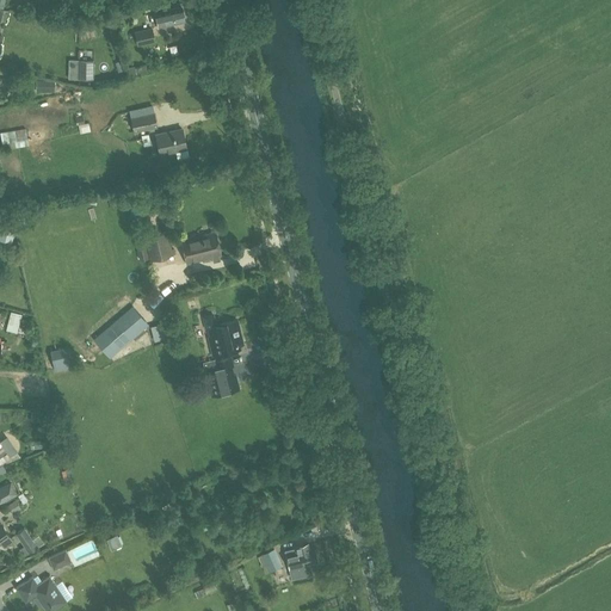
[(165,26),(185,22),(181,6),(161,11),(162,13),(155,14),(159,26),(165,24),(165,26)]
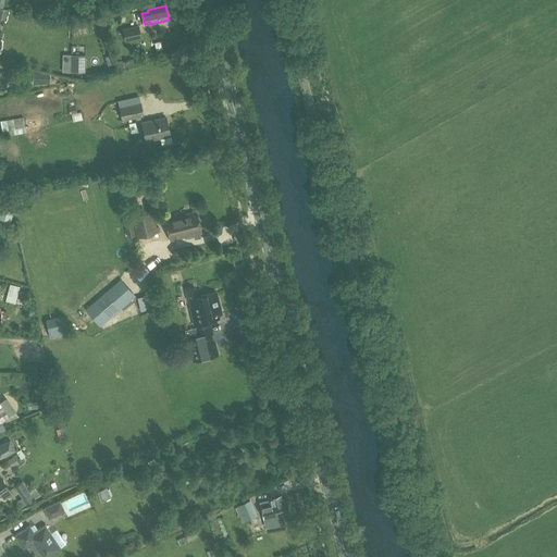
[(139,25),(126,27),(122,28),(125,41),(143,38),(139,25)]
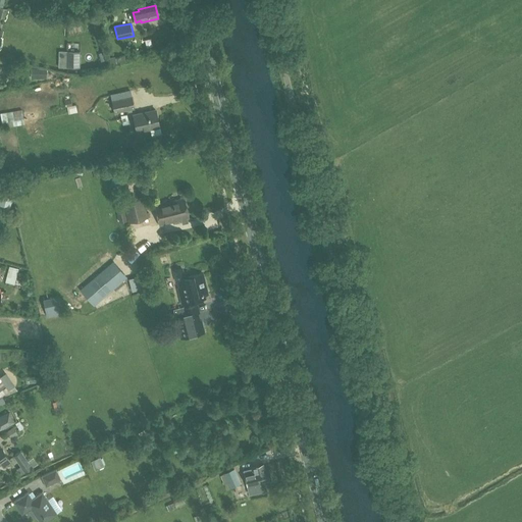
[(80,67),(80,52),(66,51),(66,67),(80,67)]
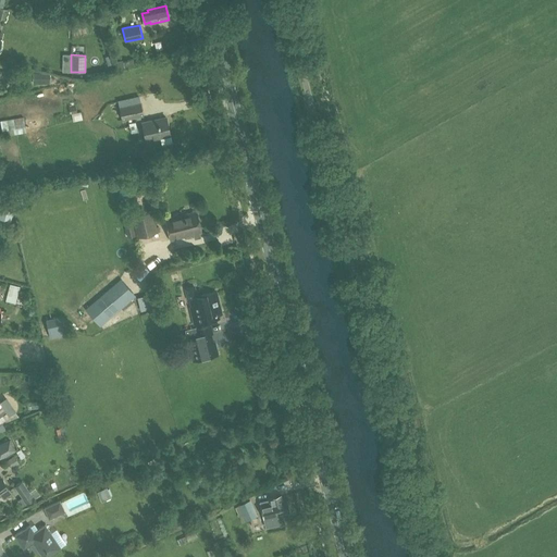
[(141,103),(120,108),(119,108),(123,122),(144,116),(141,103)]
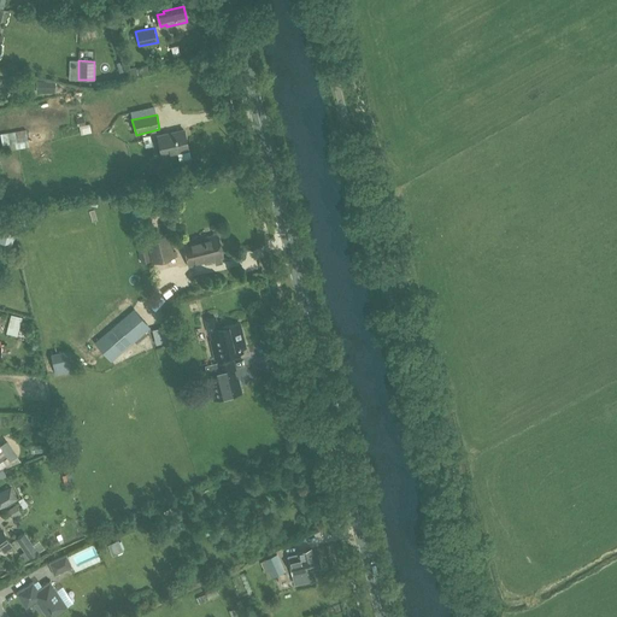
[(86,124),(83,116),(76,118),(77,127),(80,125),(86,124)]
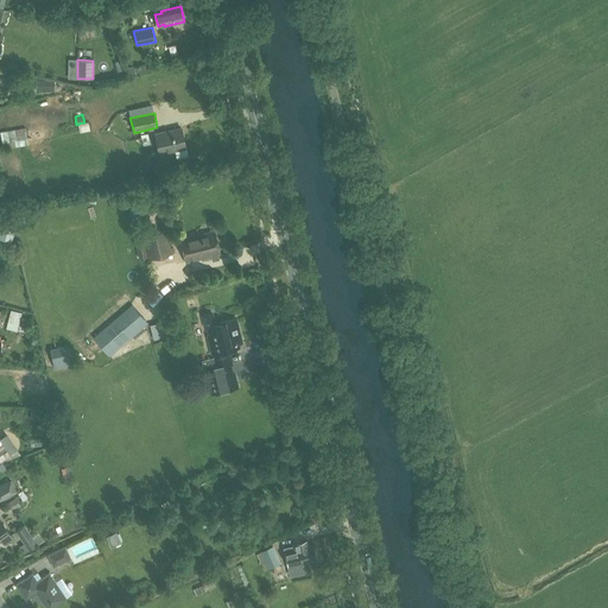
[(26,127),(0,132),(2,149),(29,144),(26,127)]
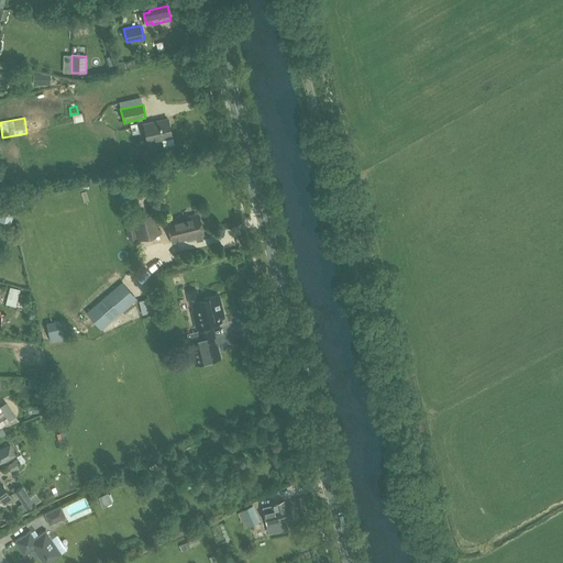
[(147,143),(172,138),(167,119),(143,124),(147,143)]
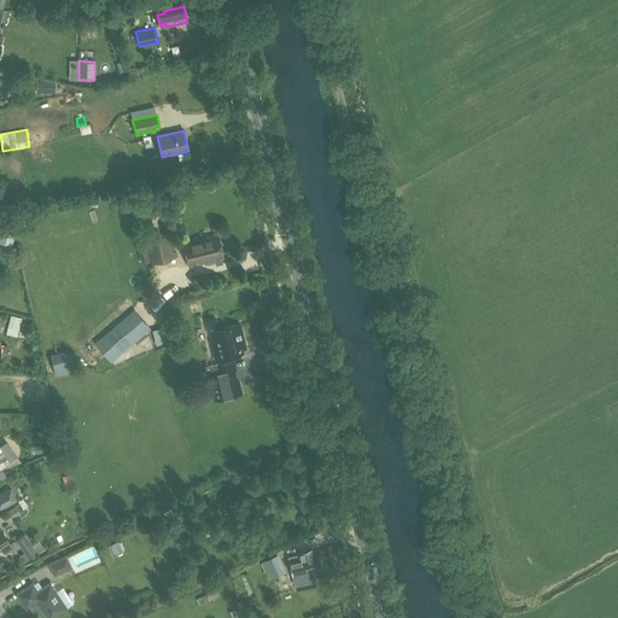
[(13,234),(1,231),(0,234),(0,242),(11,244),(13,234)]
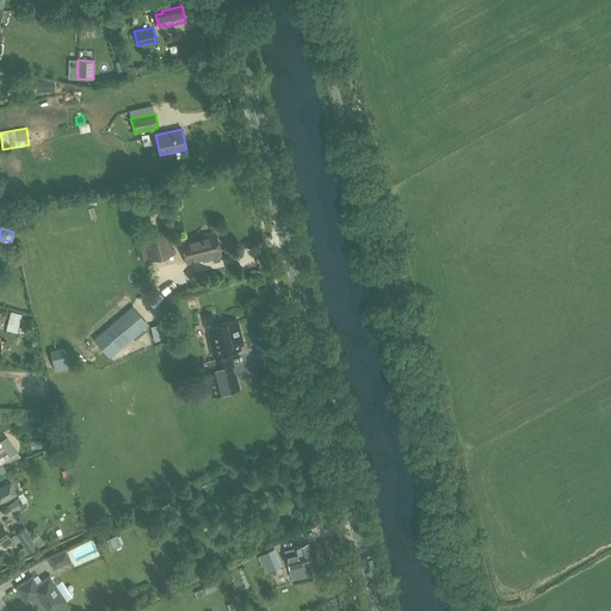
[(171,251),(166,233),(146,238),(152,261),(172,255),(176,254),(174,250),(171,251)]
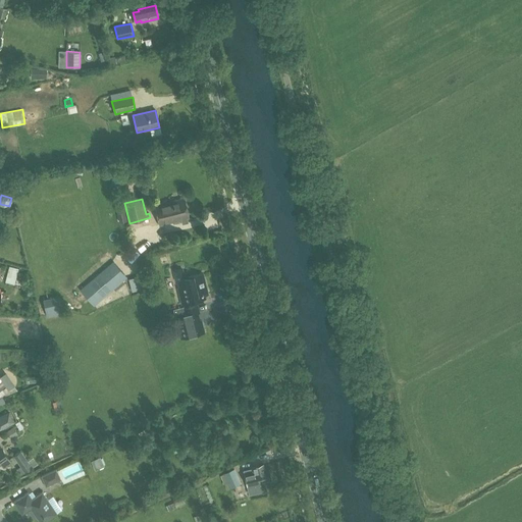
[(184,199),(169,202),(154,206),(160,226),(189,218),(184,199)]
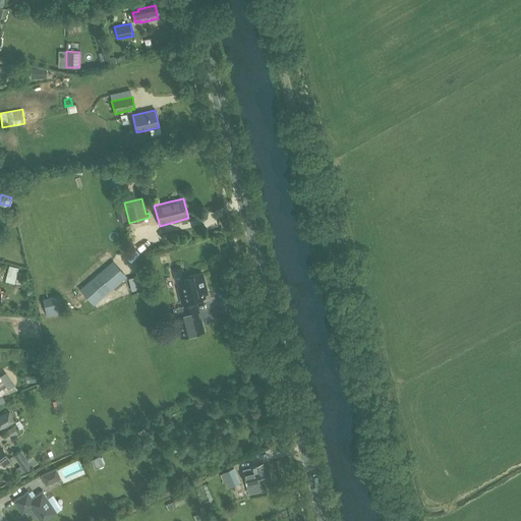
[(116,208),(119,222),(126,220),(123,206),(116,208)]
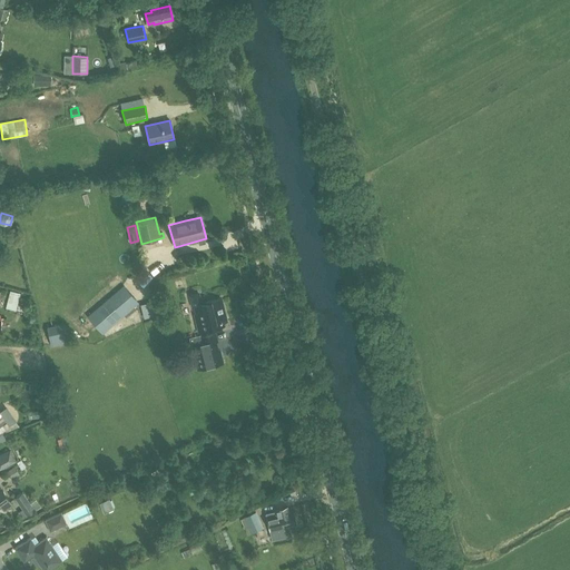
[(88,315),(101,332),(102,334),(139,303),(136,300),(135,301),(124,286),(88,315)]
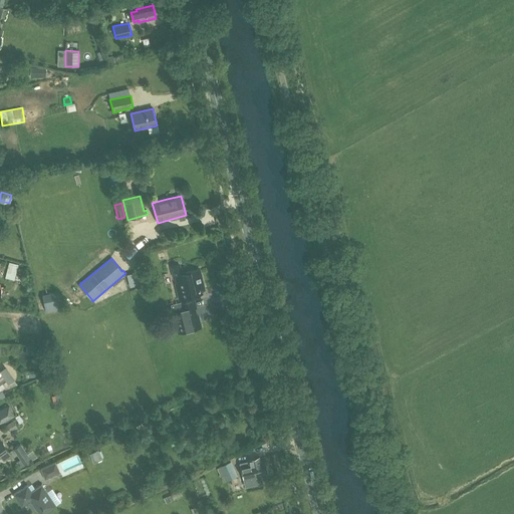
[(201,290),(205,289),(199,268),(181,273),(179,265),(172,267),(174,276),(176,275),(177,282),(176,283),(180,298),(202,292),(201,290)]
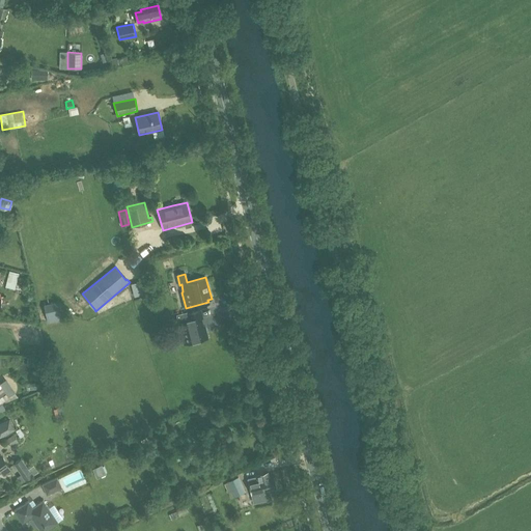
[(63,303),(50,305),(51,315),(65,314),(63,303)]
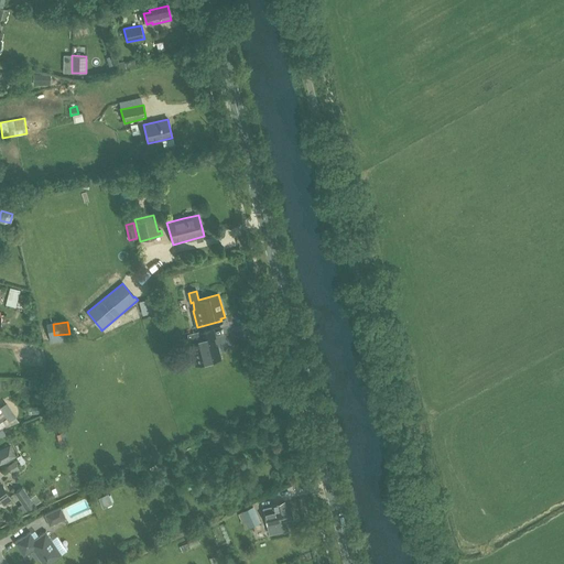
[(199,342),(216,337),(214,328),(197,333),(199,342)]
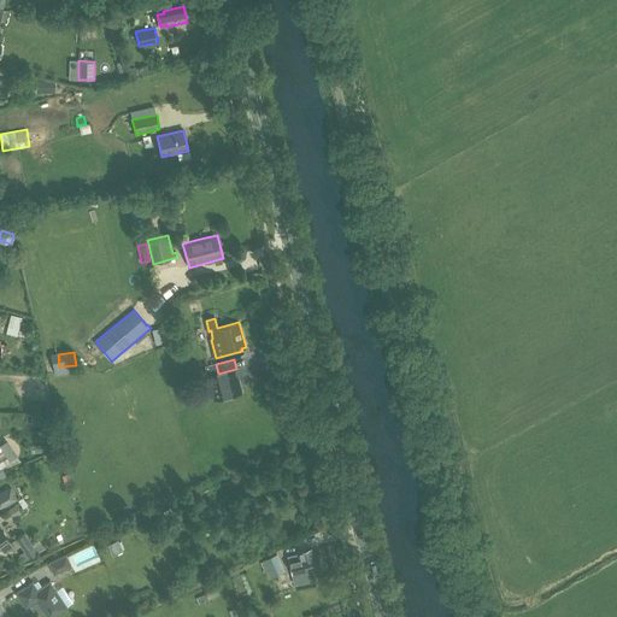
[(31,425),(51,425),(51,416),(31,416),(31,425)]
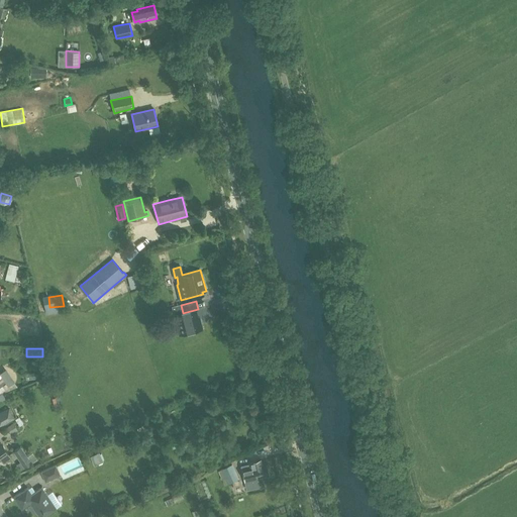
[(0,373),(0,393),(15,388),(8,375),(3,377),(6,382),(0,373)]
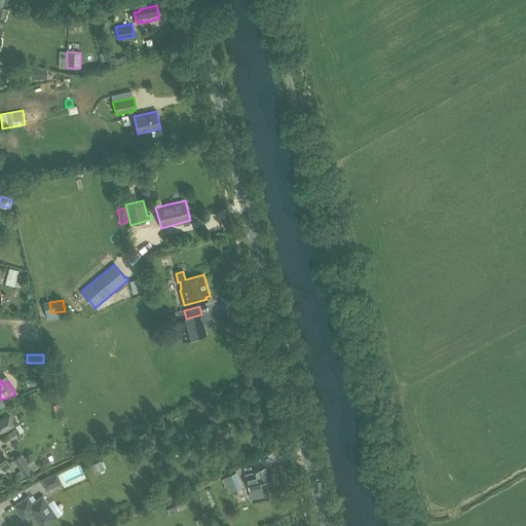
[(15,424),(9,414),(0,418),(0,428),(2,433),(15,424)]
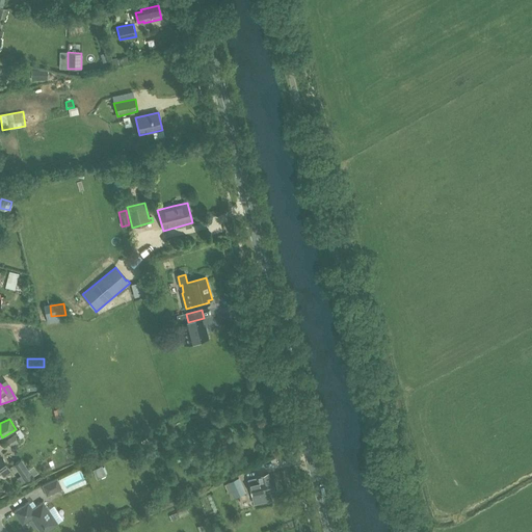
[(140,441),(142,447),(152,442),(150,436),(140,441)]
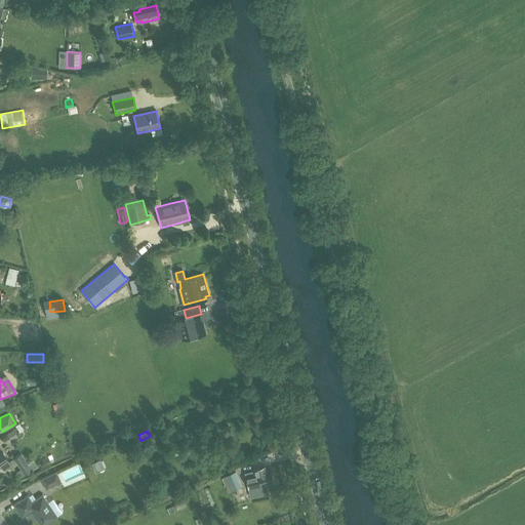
[(3,470),(11,465),(0,449),(0,467),(1,467),(3,470)]
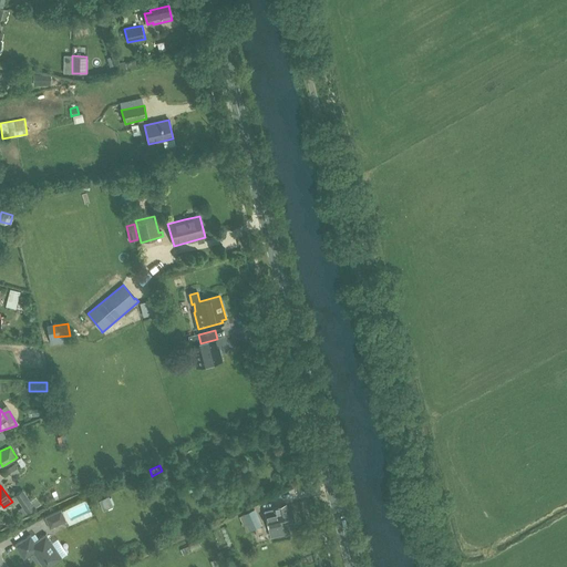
[(14,495),(27,513),(35,507),(22,488),(14,495)]
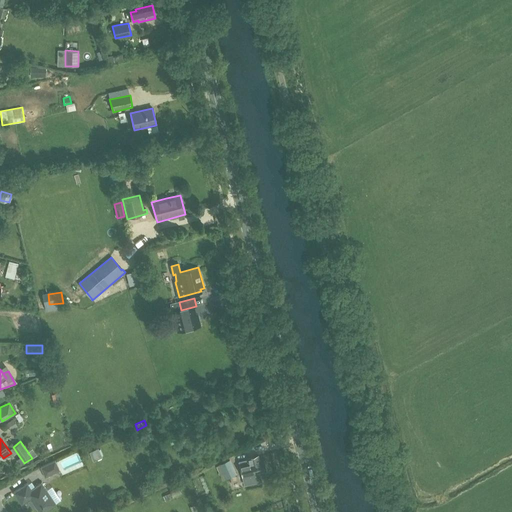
[(81,446),(72,452),(78,462),(88,456),(81,446)]
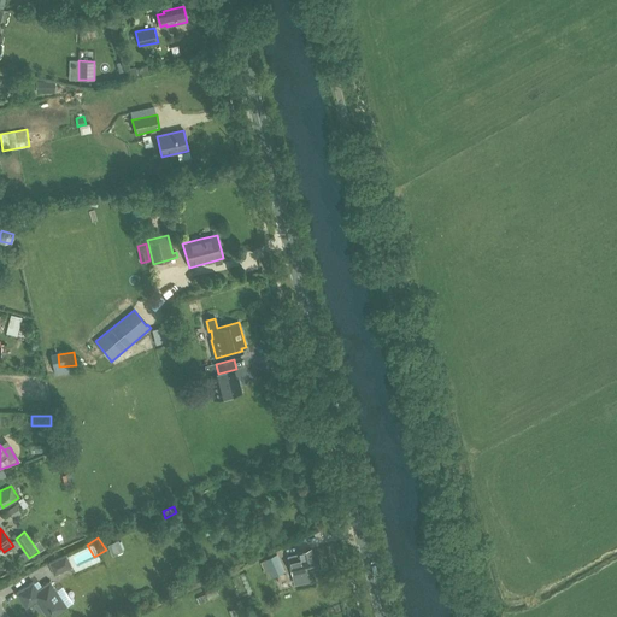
[(300,558),(291,559),(295,577),(303,576),(303,580),(313,577),(312,569),(321,566),(318,553),(313,554),(312,548),(299,551),(300,558)]
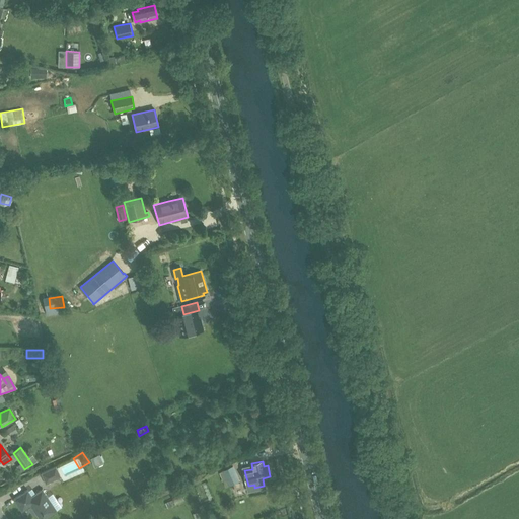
[(228,486),(240,482),(238,476),(233,465),(222,470),(228,486)]
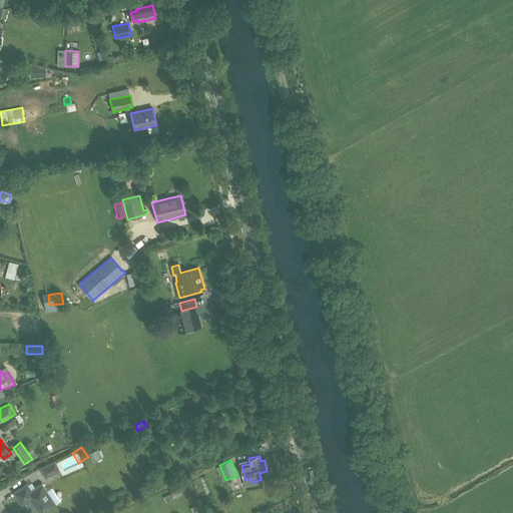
[(45,479),(60,472),(55,462),(40,469),(45,479)]
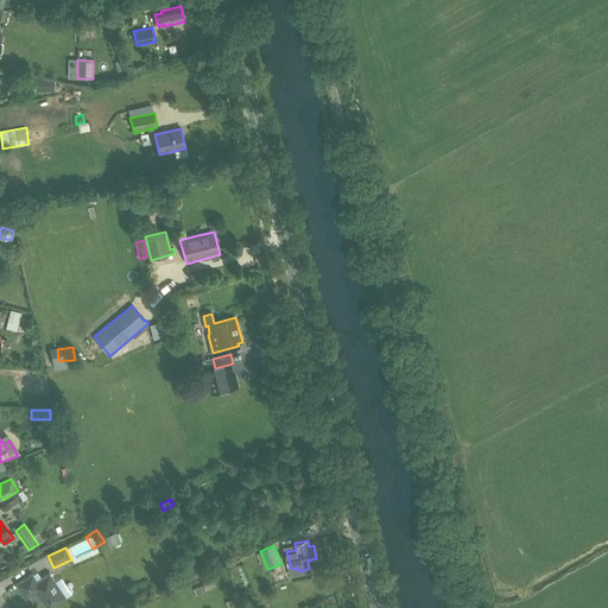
[(45,607),(54,607),(67,600),(50,574),(38,581),(32,574),(16,586),(26,600),(36,594),(45,607)]
